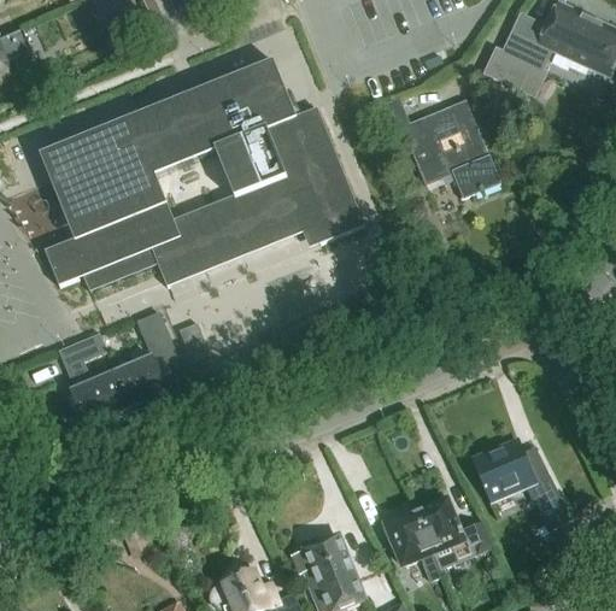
[(94,0),(100,16),(128,4),(125,0),(94,0)]
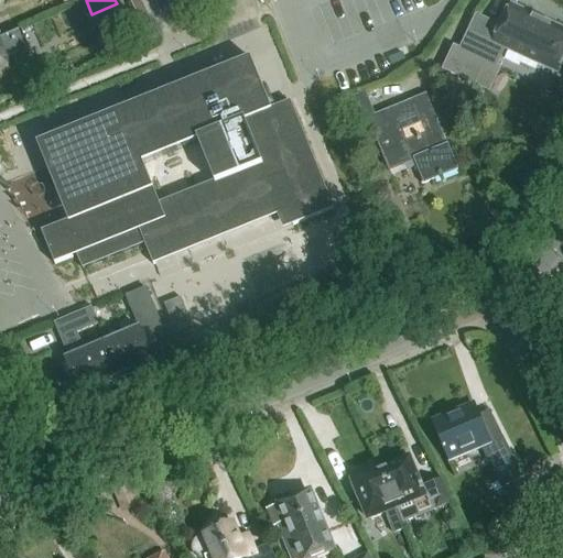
[(498,25),(474,14),(457,47),(493,64),(502,44),(555,69),(562,53),(562,31),(508,6),(498,25)]
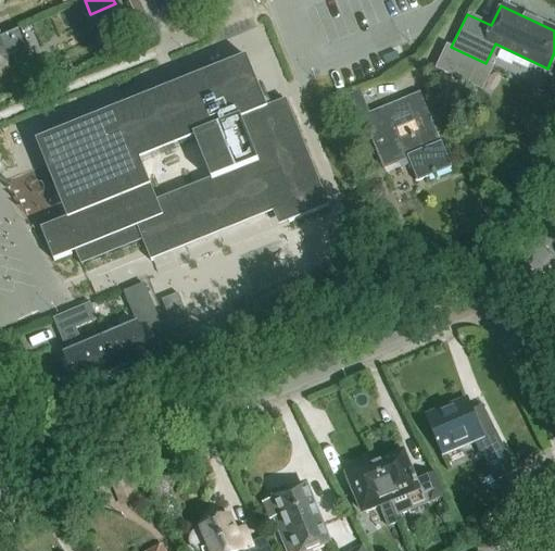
[(128,9),(112,16),(121,36),(138,27),(128,9)]
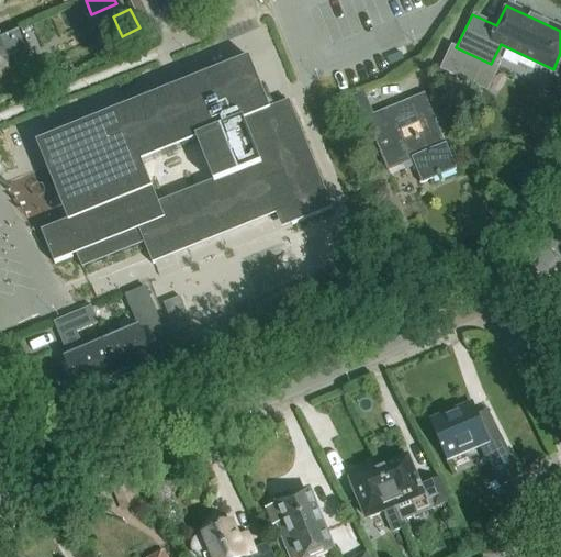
[(0,74),(8,70),(1,55),(25,44),(18,25),(0,33),(0,74)]
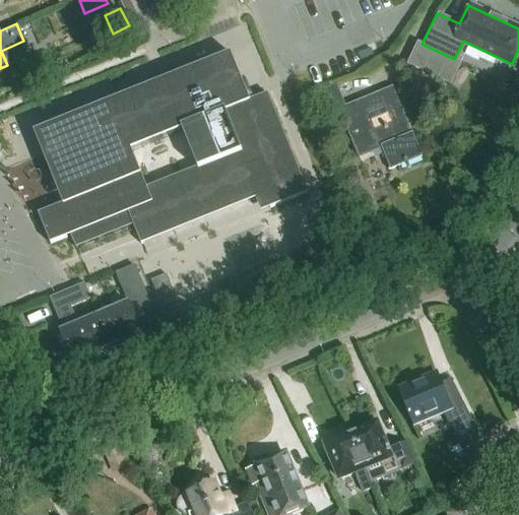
[(76,245),(137,220),(136,218),(154,210),(161,230),(263,189),(269,204),(307,189),(267,90),(250,98),(246,89),(231,51),(228,52),(230,56),(134,94),(132,90),(127,92),(64,118),(62,119),(35,130),(42,148),(43,149),(50,167),(49,167),(54,178),(71,171),(81,194),(63,201),(39,211),(50,241),(70,233),(75,245),(76,245)]
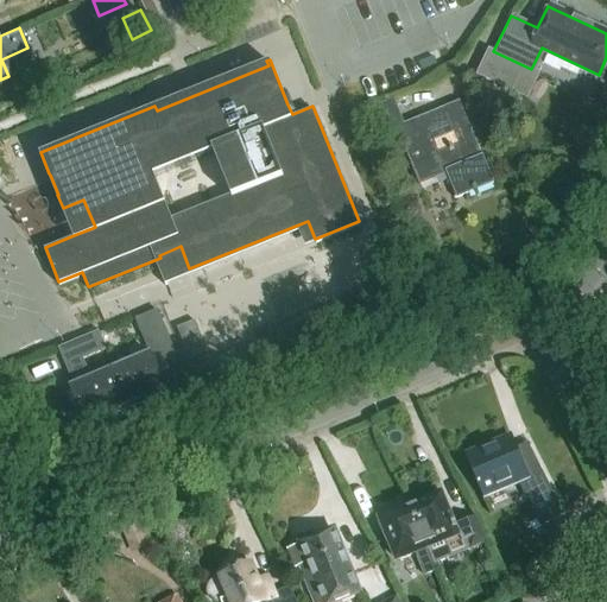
[(492,179),(459,99),(394,124),(418,181),(446,170),(455,195),(492,179)]
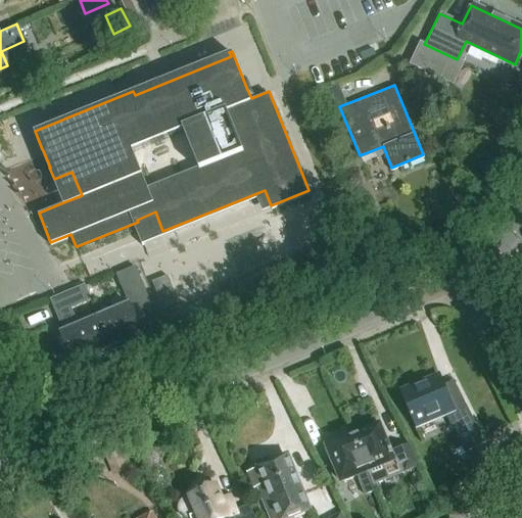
[(209,218),(212,226),(239,216),(236,207),(209,218)]
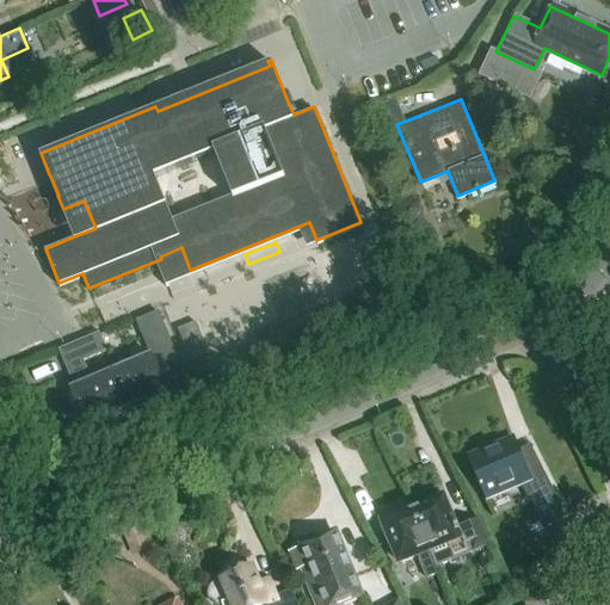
[(149,353),(114,368),(129,403),(165,388),(158,371),(167,366),(165,363),(178,357),(165,326),(142,335),(149,353)]
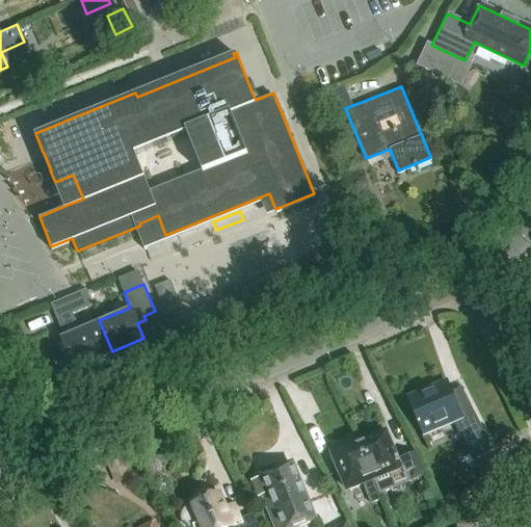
[(86,287),(51,301),(64,335),(61,337),(74,367),(112,351),(99,320),(79,328),(72,311),(93,302),(86,287)]
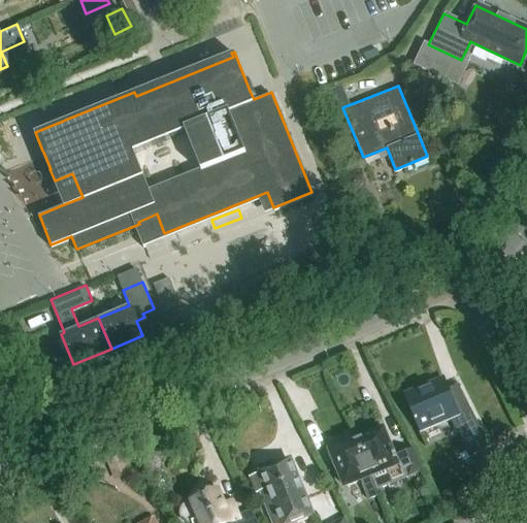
[(420,429),(451,417),(468,453),(488,443),(457,382),(449,386),(443,377),(403,393),(420,429)]
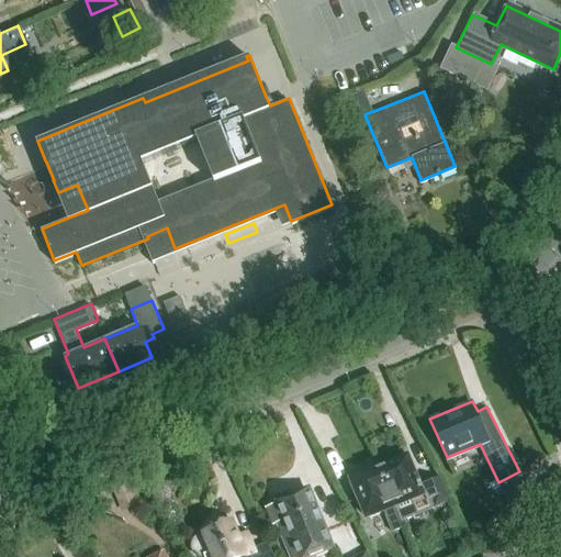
[(419,482),(408,454),(394,460),(391,457),(382,461),(382,465),(380,466),(379,466),(401,519),(449,500),(438,475),(423,481),(419,482)]
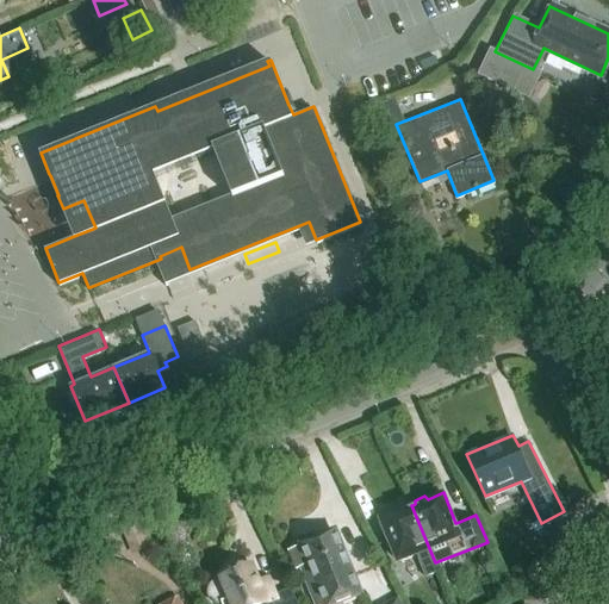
[(435,562),(411,505),(383,518),(383,520),(379,522),(386,539),(390,537),(399,558),(423,548),(426,554),(420,556),(427,573),(437,568),(435,562)]
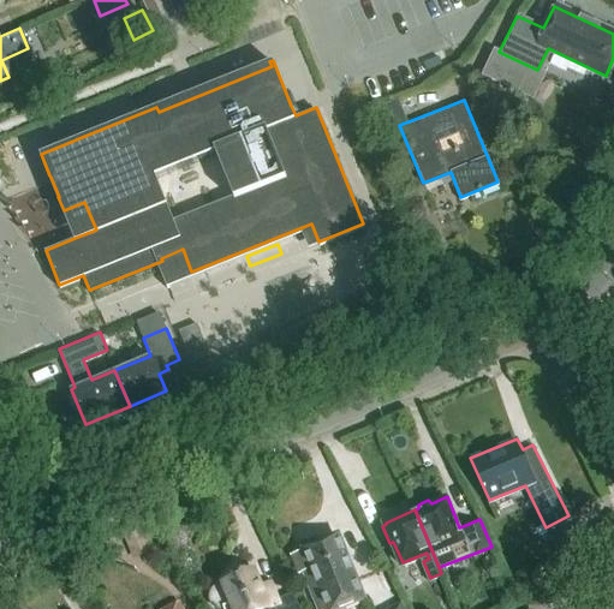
[(136,551),(159,547),(151,519),(129,524),(136,551)]
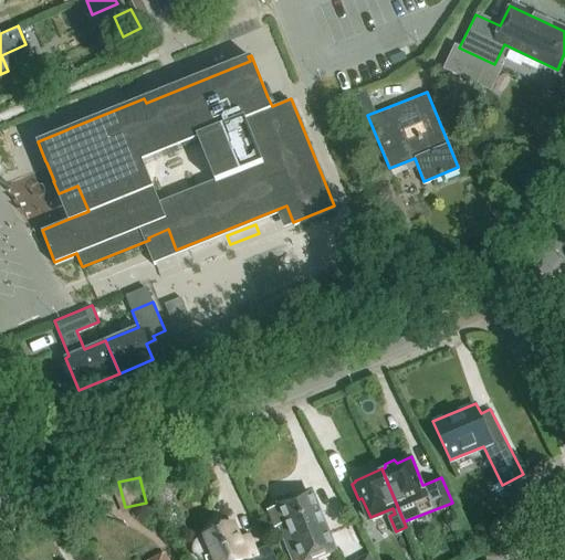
[(285,497),(284,500),(269,506),(275,524),(279,522),(293,559),(300,559),(334,547),(311,489),(295,496),(292,494),(285,497)]
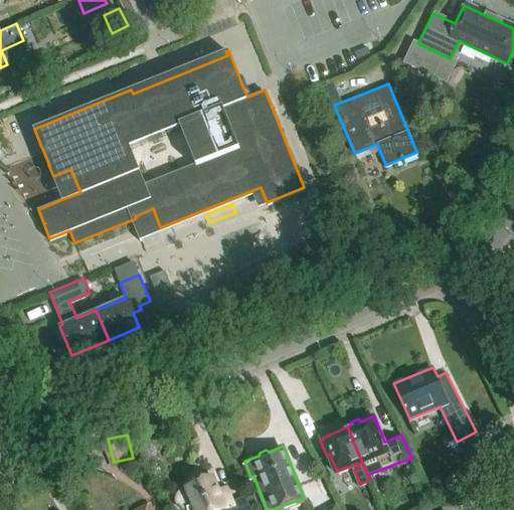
[(213,476),(185,487),(185,488),(181,490),(179,493),(178,496),(178,500),(180,503),(183,505),(187,506),(188,509),(228,509),(227,505),(232,502),(226,486),(218,490),(213,476)]
